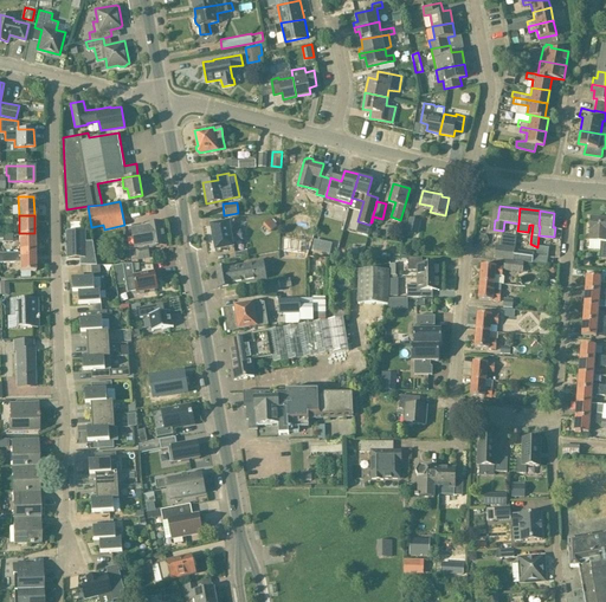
[(263,221),(270,228),(276,222),(270,215),(263,221)]
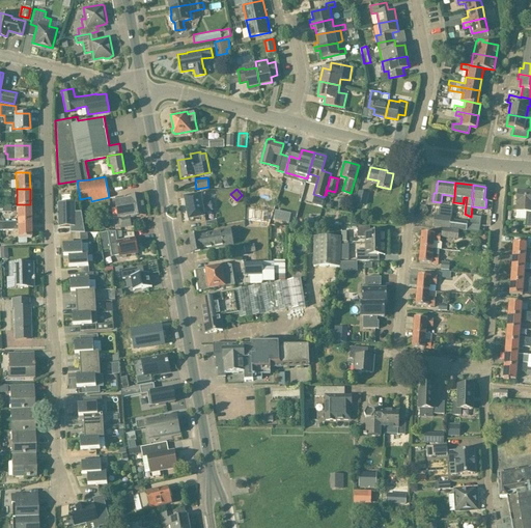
[(368,192),(360,190),(355,212),(367,215),(371,201),(366,200),(368,192)]
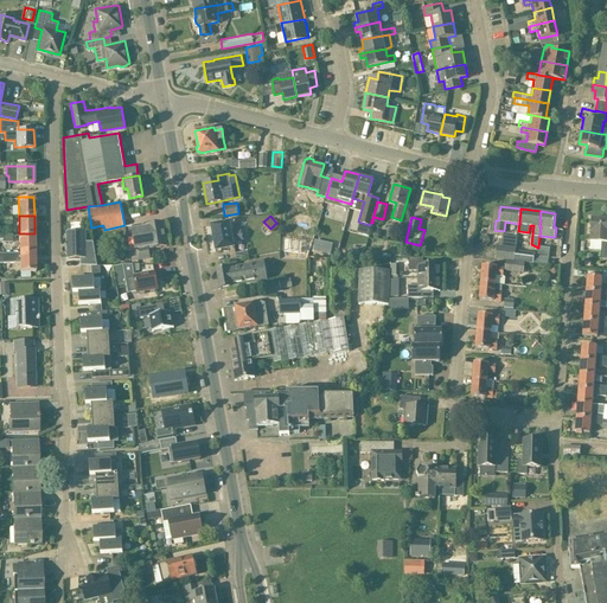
[(590,239),(601,241),(600,257),(606,257),(606,217),(592,217),(590,239)]
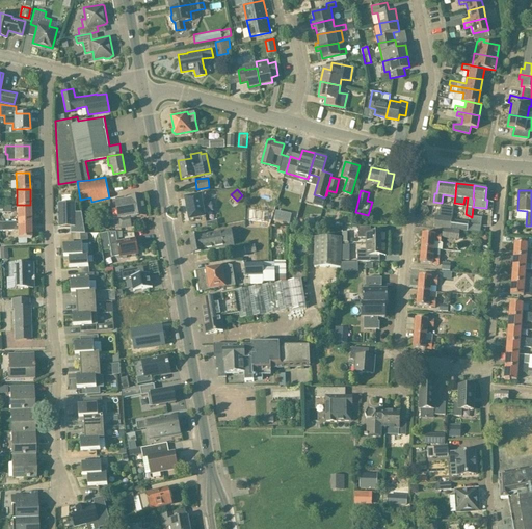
[(129,199),(115,201),(115,197),(110,199),(113,217),(118,216),(121,227),(132,225),(131,215),(132,215),(132,217),(147,214),(143,193),(128,196),(129,199)]
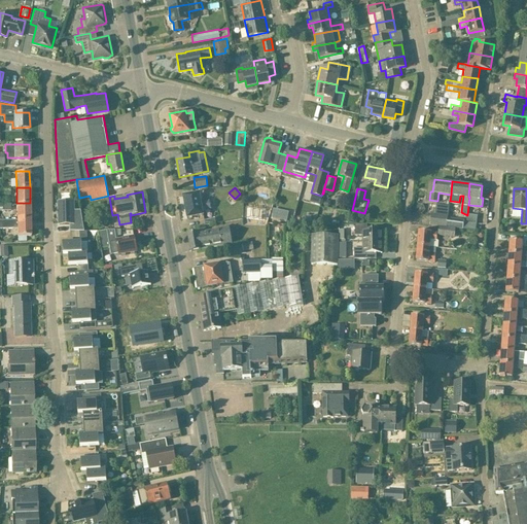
[(209,199),(201,200),(199,191),(182,195),(187,217),(203,214),(202,209),(211,207),(209,199)]
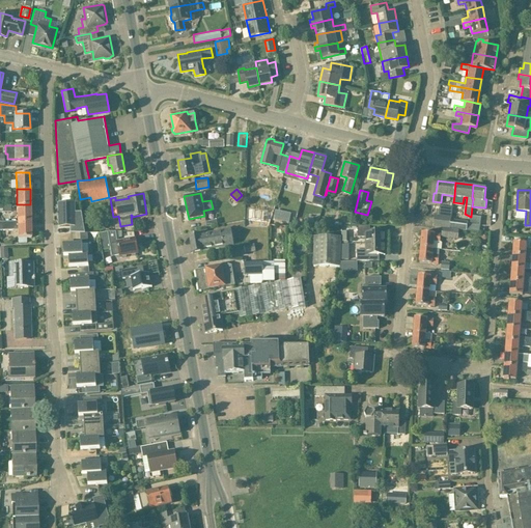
[(82,211),(75,211),(74,201),(59,201),(59,211),(58,211),(58,216),(59,216),(60,224),(71,224),(71,231),(85,231),(82,211)]
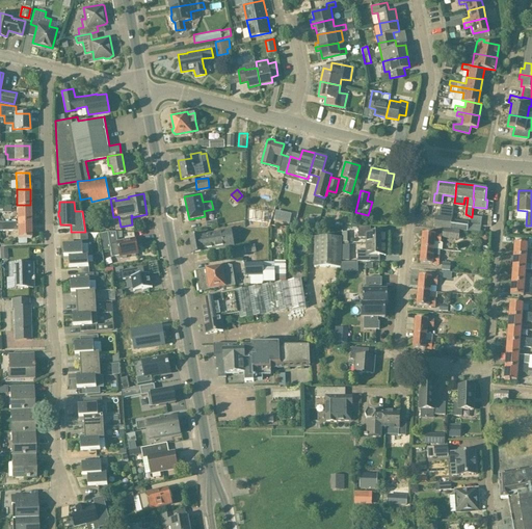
[(17,205),(17,220),(30,220),(30,205),(17,205)]
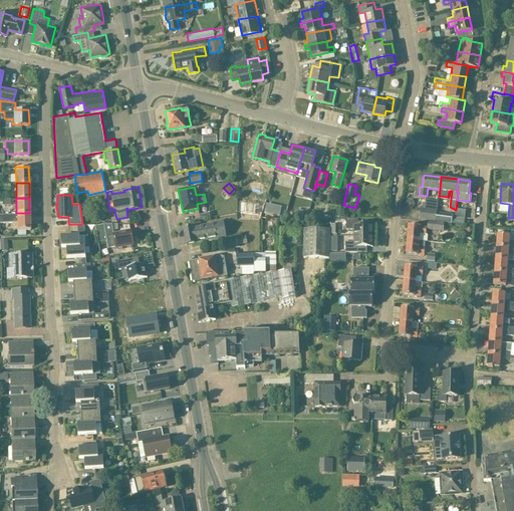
[(420,218),(431,220),(436,220),(437,211),(438,199),(426,198),(425,207),(421,206),(420,218)]
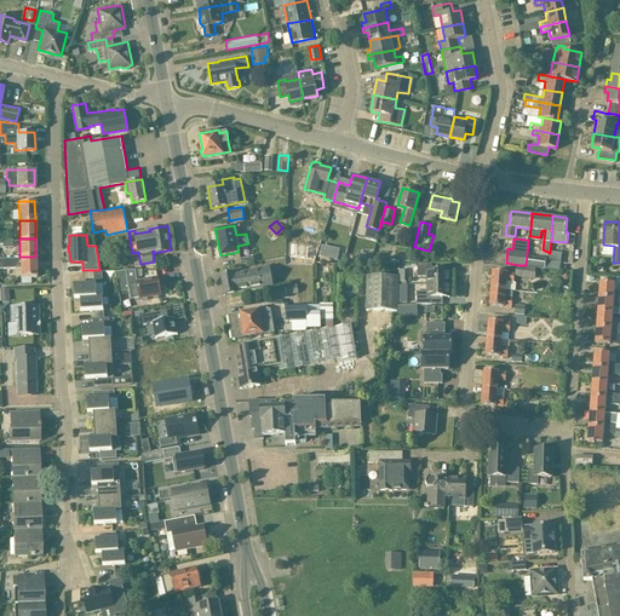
[(546,257),(527,254),(526,265),(534,266),(545,268),(546,257)]
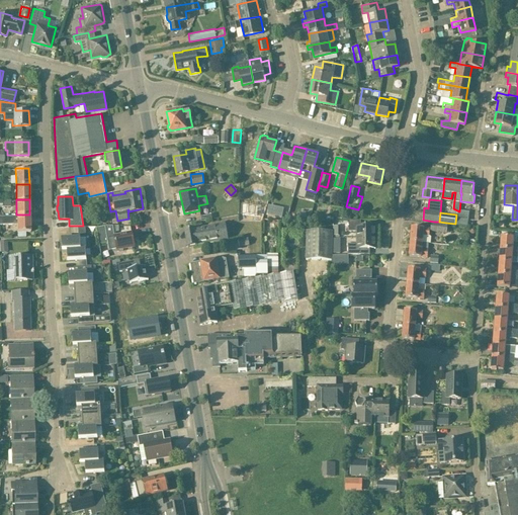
[(30,231),(29,215),(16,215),(0,215),(0,223),(16,223),(17,231),(30,231)]
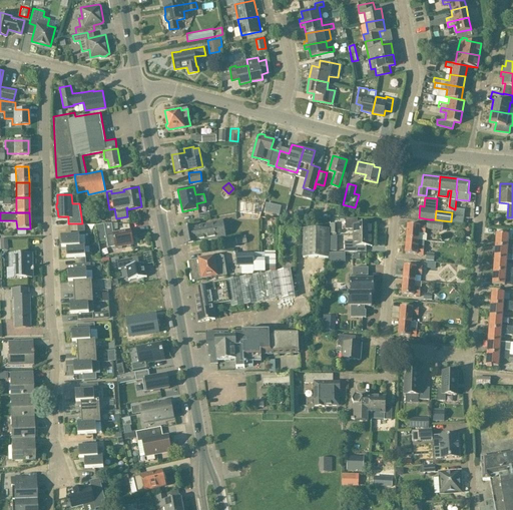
[(345,227),(354,227),(354,233),(372,233),(371,223),(358,222),(357,216),(345,216),(345,227)]
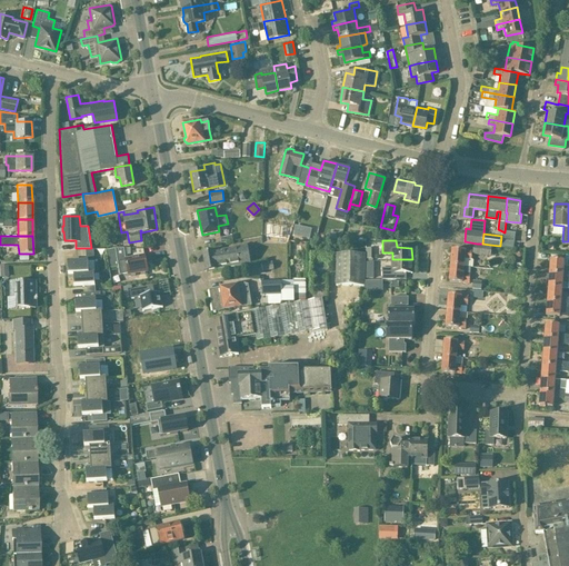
[(247,244),(203,251),(206,269),(250,261),(247,244)]
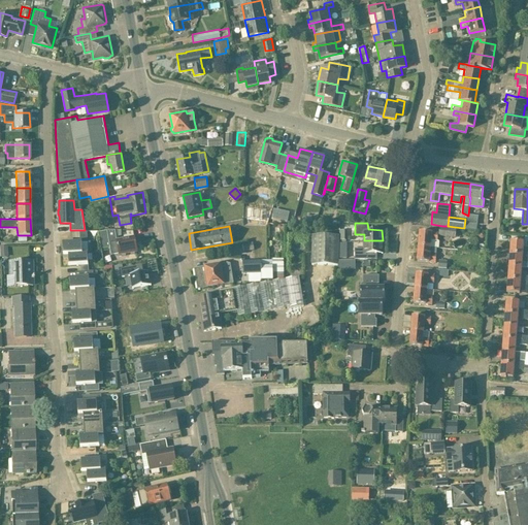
[(110,245),(111,253),(119,252),(120,254),(137,251),(134,235),(117,238),(116,230),(114,229),(107,229),(99,230),(101,248),(110,245)]
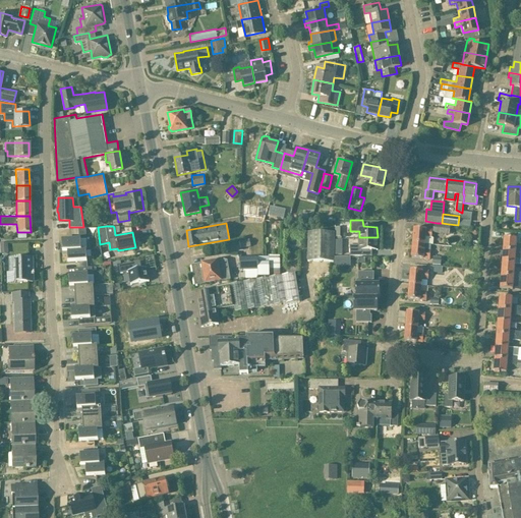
[(432,228),(426,228),(414,227),(412,241),(424,242),(433,243),(433,236),(431,236),(432,228)]
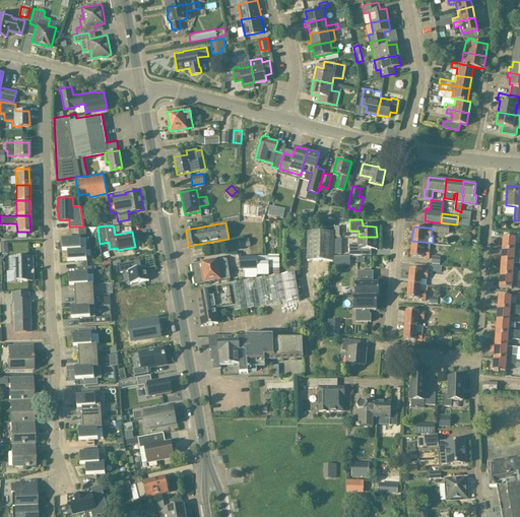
[(333,259),(334,230),(308,229),(307,259),(329,259),(333,259)]
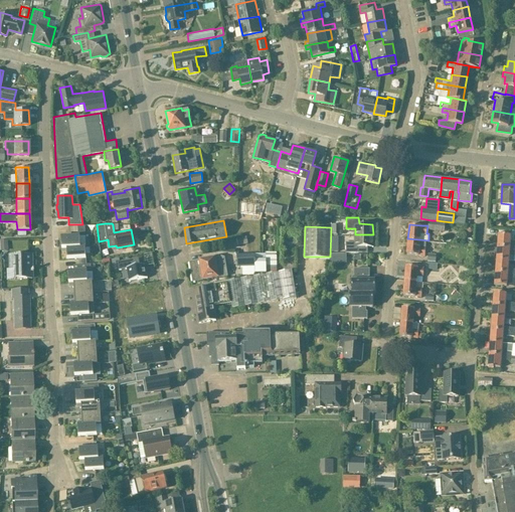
[(498,233),(497,245),(514,246),(514,239),(510,239),(510,234),(498,233)]
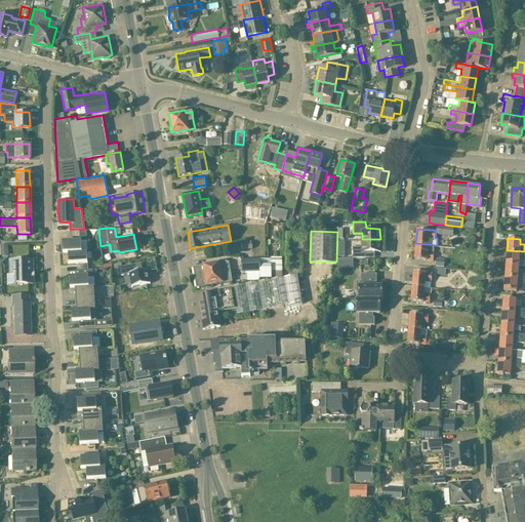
[(63,240),(63,251),(82,250),(81,239),(63,240)]
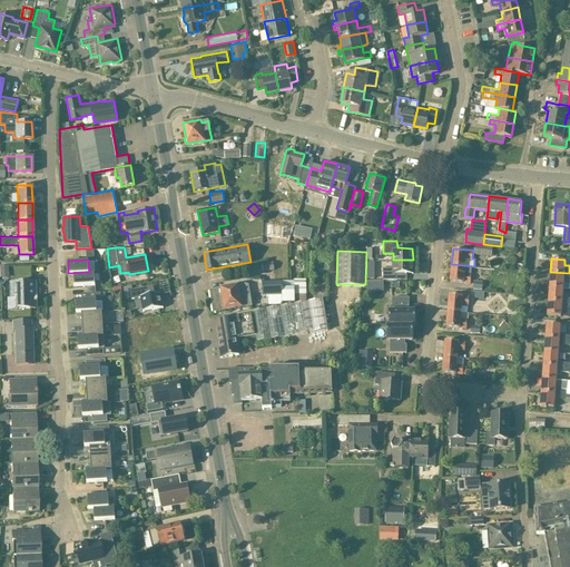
[(393,260),(393,266),(383,266),(383,279),(396,279),(396,272),(413,271),(413,260),(393,260)]
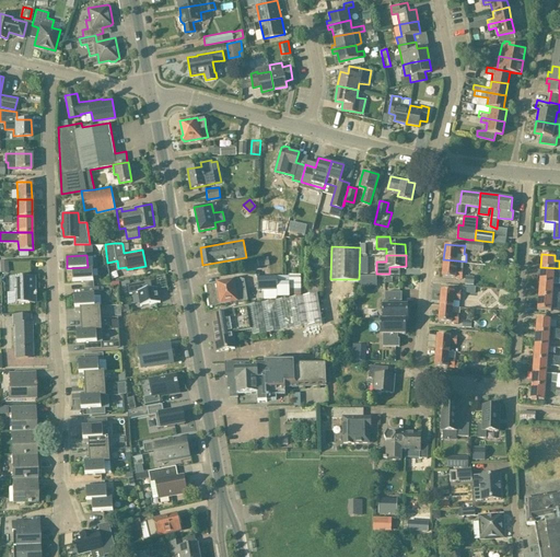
[(257,258),(258,265),(269,263),(268,256),(257,258)]
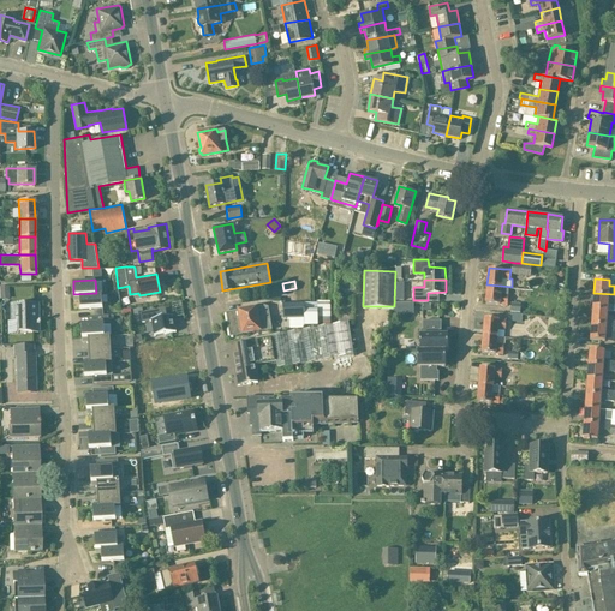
[(508,294),(501,293),(501,286),(487,285),(485,303),(507,304),(508,294)]
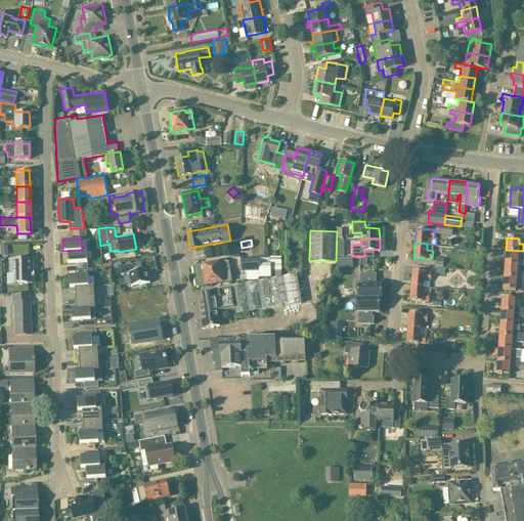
[(87,250),(82,250),(62,251),(63,256),(68,255),(69,262),(87,261),(87,250)]
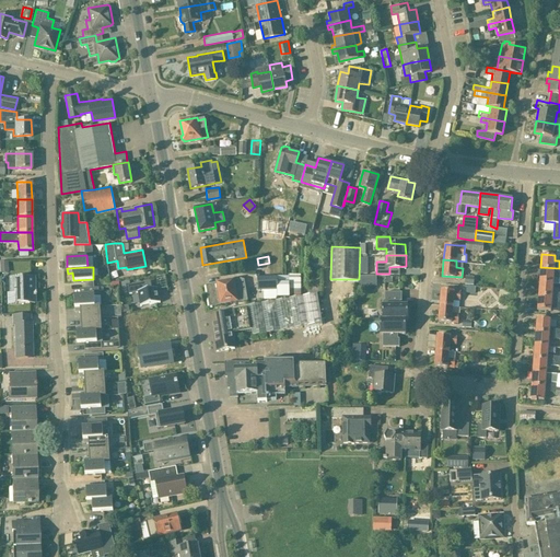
[(552,282),(553,277),(558,277),(558,274),(559,274),(559,268),(540,267),(539,281),(552,282)]
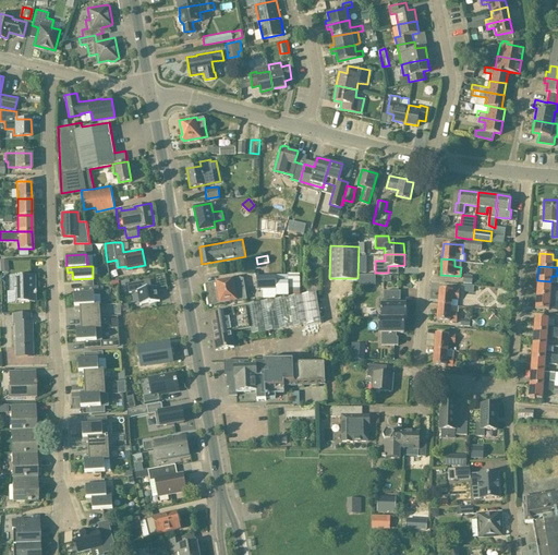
[(270,274),(270,273),(259,273),(256,273),(257,288),(263,288),(274,288),(274,296),(289,294),(289,292),(300,292),(300,272),(287,272),(287,274),(270,274)]
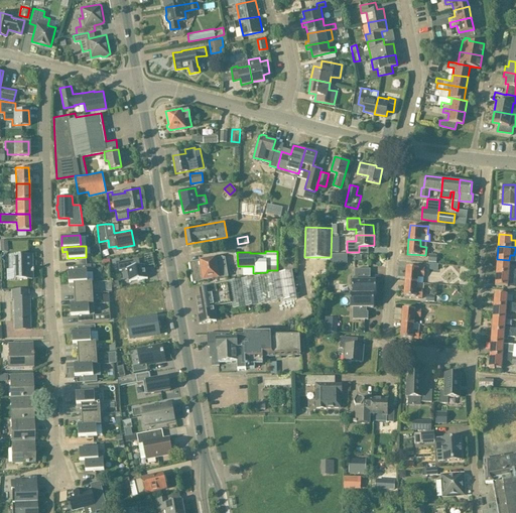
[(332,252),(333,262),(347,261),(346,251),(332,252)]
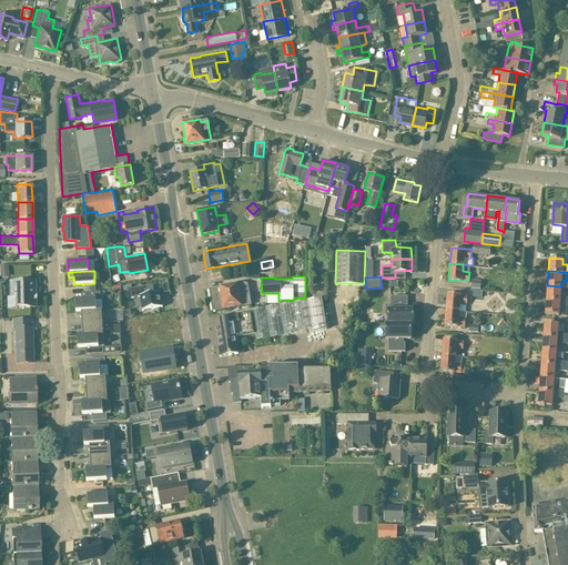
[(34,281),(9,281),(9,295),(16,295),(16,305),(36,305),(34,281)]
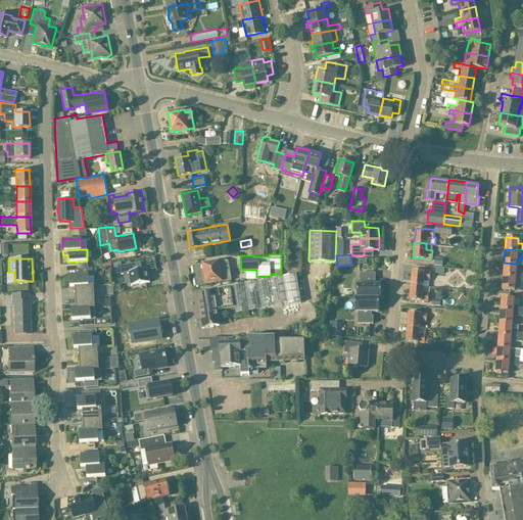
[(193,265),(196,284),(231,279),(227,260),(193,265)]
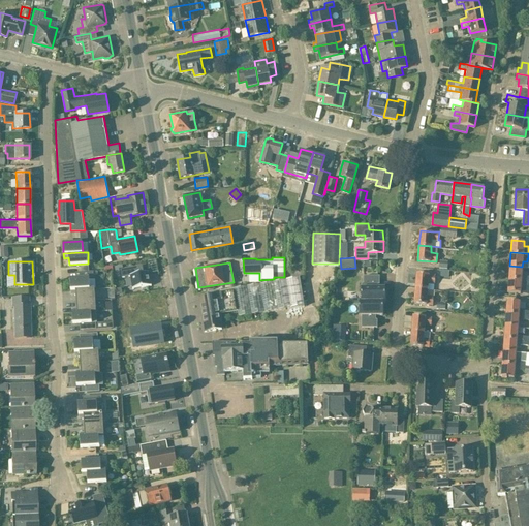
[(142,264),(121,268),(122,276),(130,274),(133,287),(151,284),(149,271),(144,272),(142,264)]
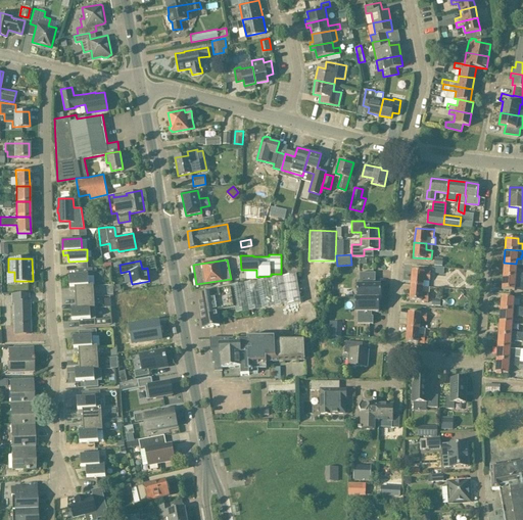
[(516,269),(516,264),(504,263),(503,275),(522,276),(522,271),(521,272),(521,269),(516,269)]
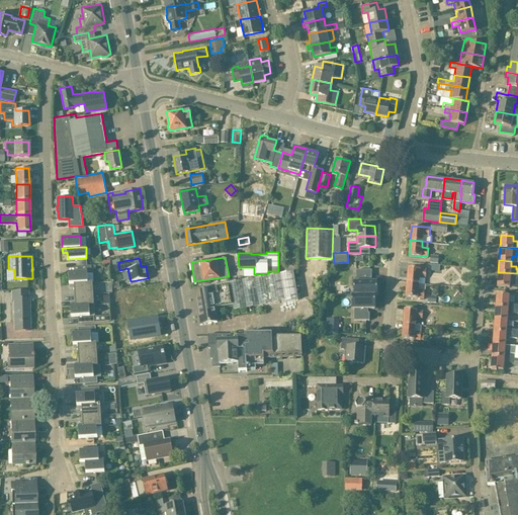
[(91,264),(80,265),(80,271),(69,271),(69,283),(88,282),(87,270),(92,270),(92,267),(91,264)]
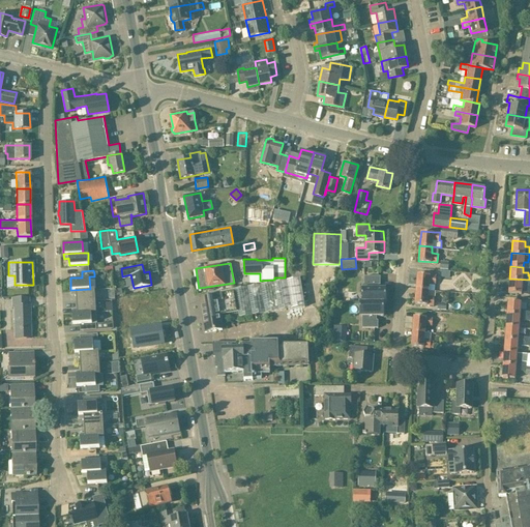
[(435,289),(436,274),(417,273),(416,288),(429,289),(435,289)]
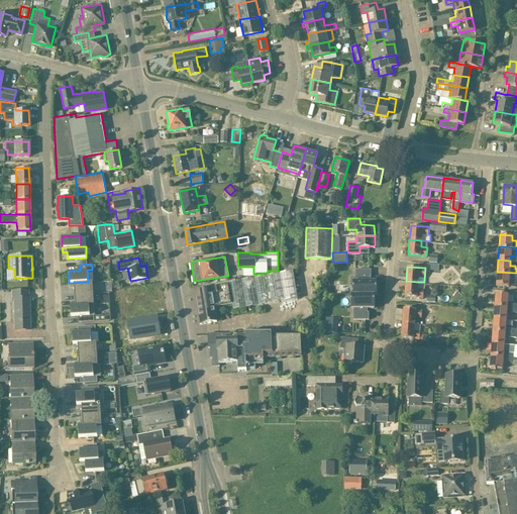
[(371,268),(355,268),(355,276),(353,276),(353,292),(353,293),(375,294),(375,295),(377,295),(377,280),(370,280),(370,276),(371,276),(371,268)]
